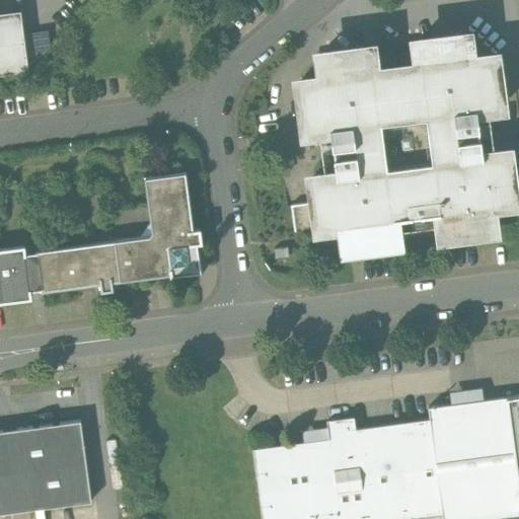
[(0,0),(0,72),(22,70),(15,18),(0,19),(0,0)]
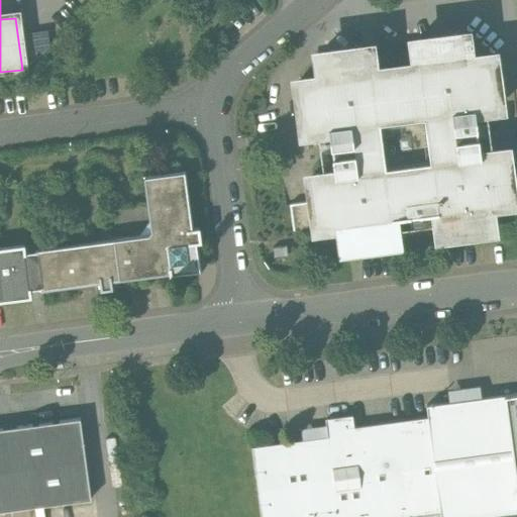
[(418,68),(372,74),(369,50),(319,57),(322,81),(298,84),(305,134),(329,131),(334,176),(311,180),(317,229),(341,226),(344,250),(395,243),(391,219),(437,213),(440,237),(490,231),(487,207),(511,204),(505,153),(480,157),(474,110),(499,107),(492,58),(468,61),(463,35),(414,43),(418,68)]
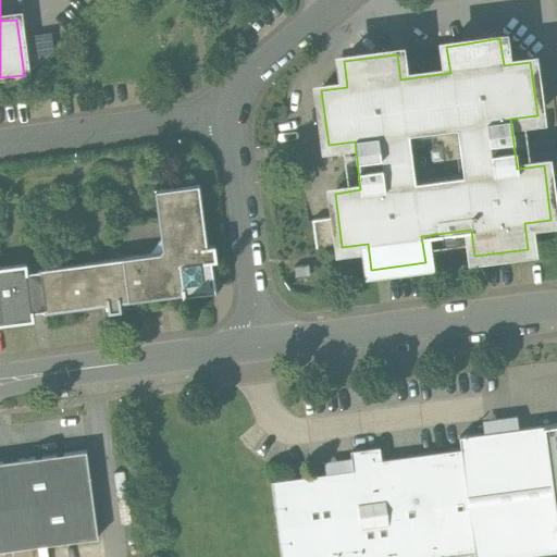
[(163,235),(149,254),(81,263),(39,269),(40,272),(27,274),(26,265),(0,269),(0,325),(34,321),(33,319),(33,312),(46,311),(46,312),(88,307),(107,304),(109,312),(121,311),(120,302),(183,294),(184,298),(186,297),(185,284),(196,283),(203,273),(201,261),(218,259),(215,245),(207,246),(199,184),(157,189),(163,235)]
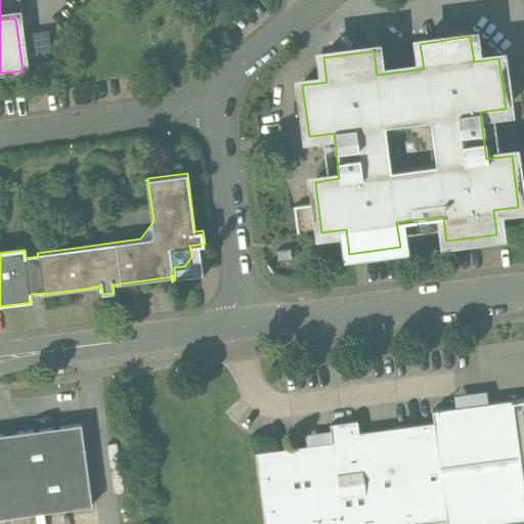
[(76,244),(25,250),(26,258),(38,256),(37,253),(76,248),(76,244)]
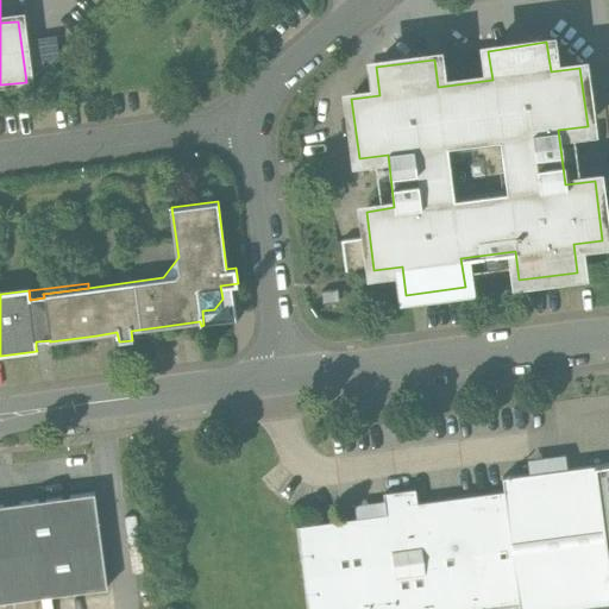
[(338,292),(321,294),(322,303),(339,302),(338,292)]
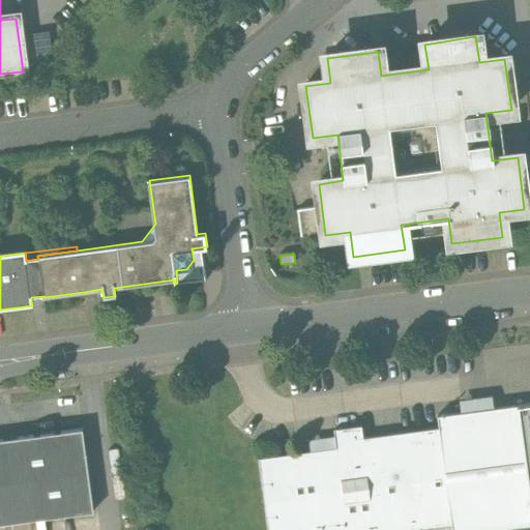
[(43,296),(31,297),(31,303),(84,296),(84,292),(43,297),(43,296)]
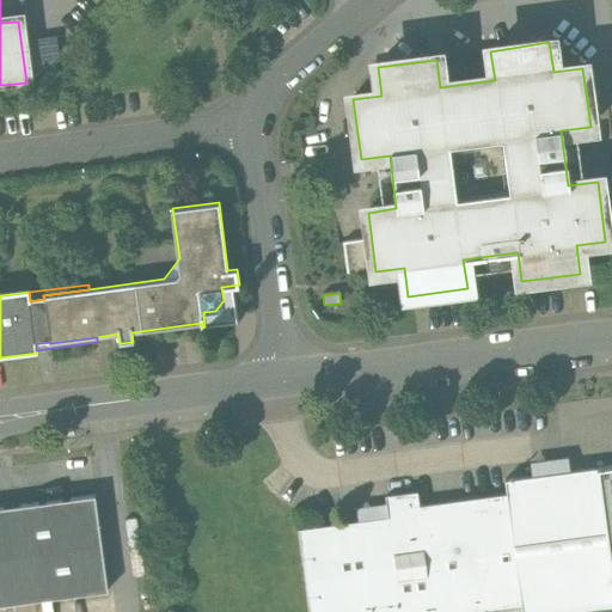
[(611,465),(603,466),(597,467),(611,583),(611,465)]
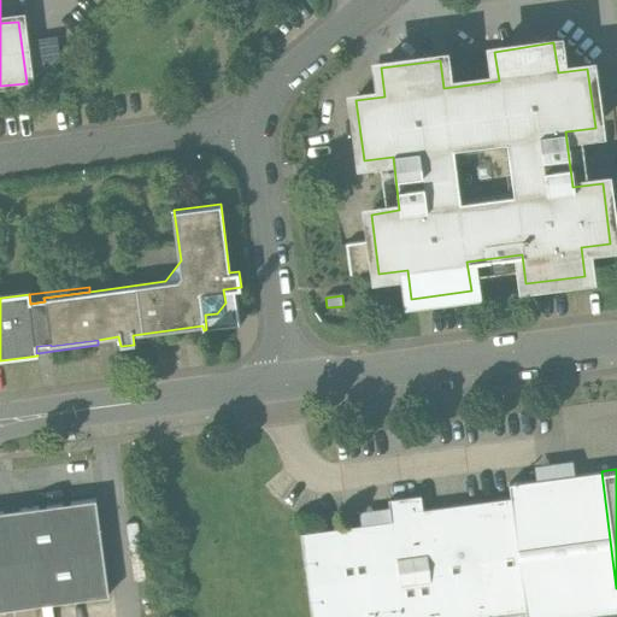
[(511,498),(422,510),(435,616),(489,616),(526,612),(526,616),(599,616),(616,615),(616,589),(601,471),(509,483),(511,498)]
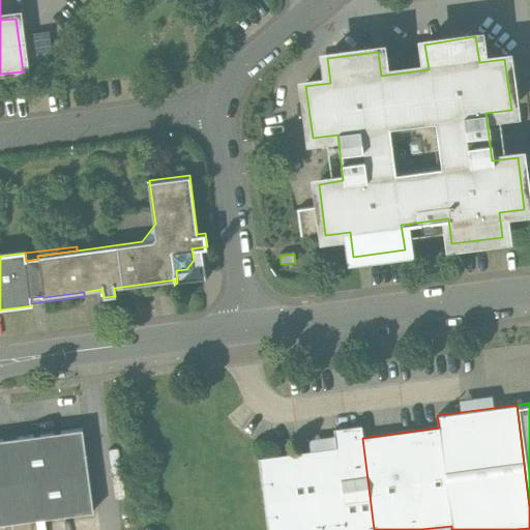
[(360,425),(333,430),(335,448),(259,459),(267,529),(374,529),(362,438),(360,425)]
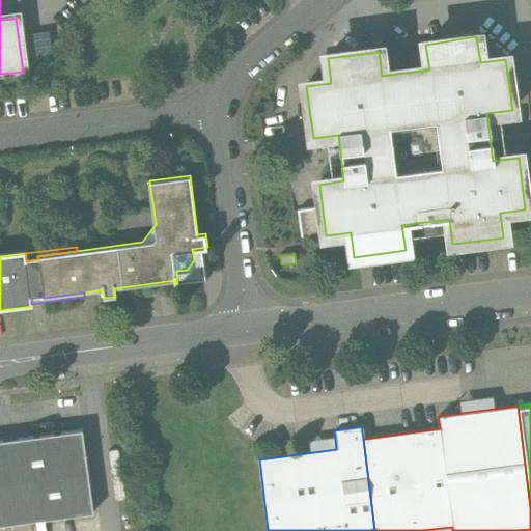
[(82,429),(0,440),(0,526),(92,513),(82,429)]
